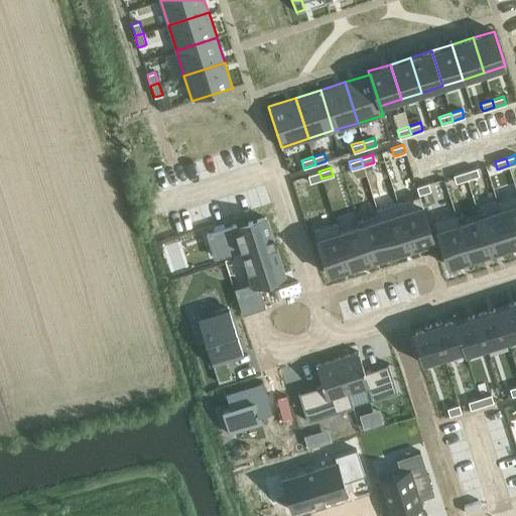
[(476,167),(465,171),(467,178),(479,175),(476,167)]
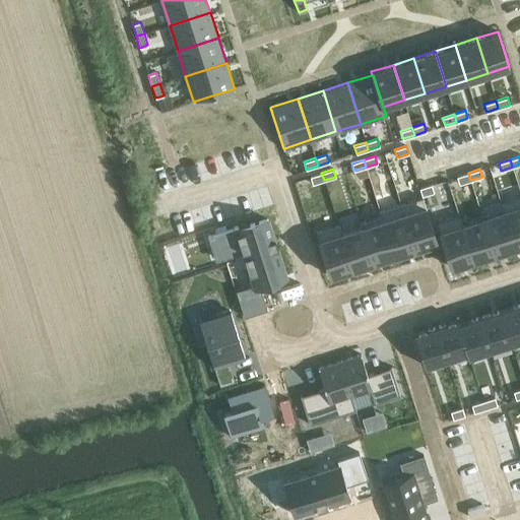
[(321,173),(310,176),(312,184),(324,180),(321,173)]
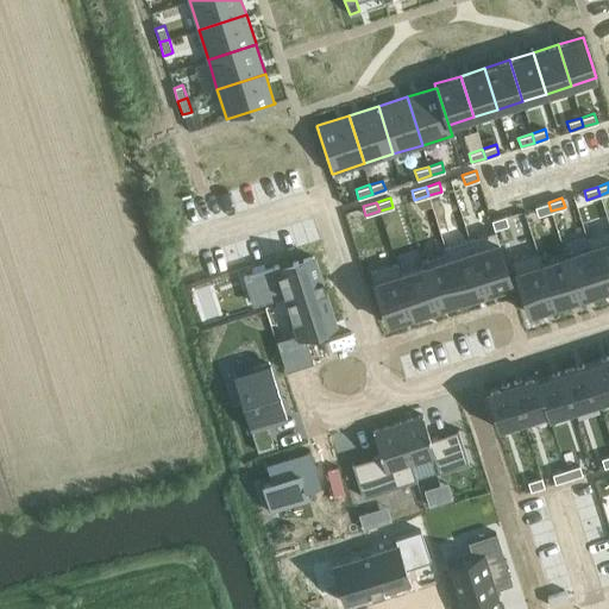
[(548,202),(534,206),(538,215),(551,211),(548,202)]
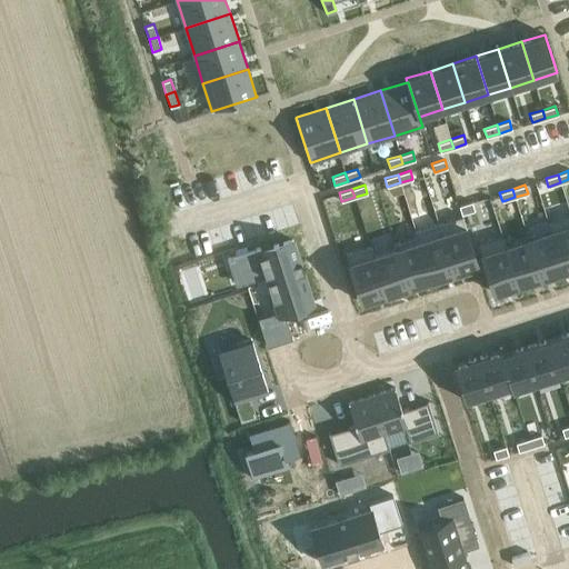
[(465,203),(459,206),(461,215),(475,210),(471,201),(465,203)]
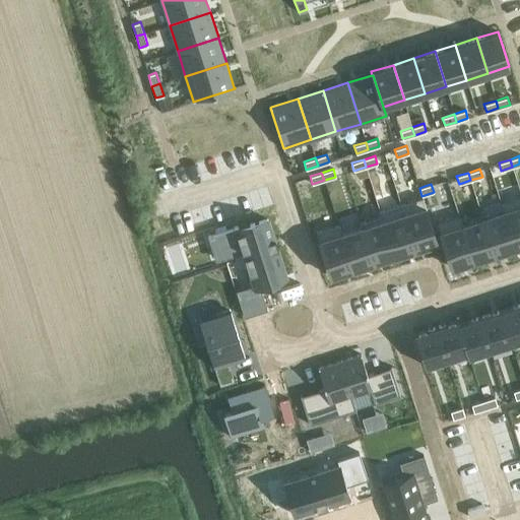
[(519,195),(500,202),(503,211),(504,211),(515,247),(519,245),(519,195)]
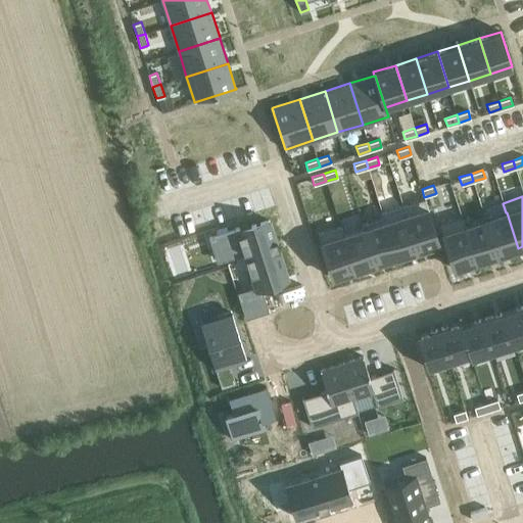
[(425,198),(402,205),(417,250),(439,243),(425,198)]
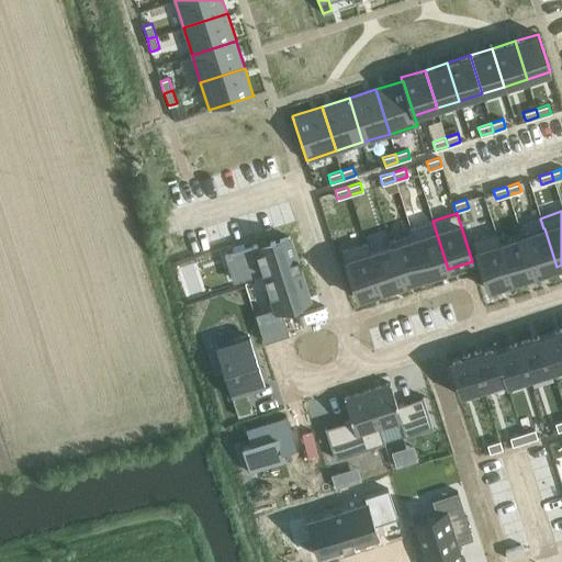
[(433,221),(409,228),(411,233),(412,233),(426,277),(448,269),(433,221)]
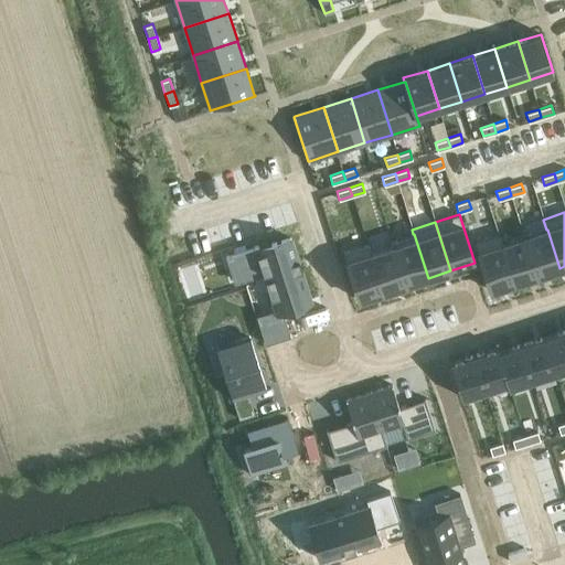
[(546,230),(524,236),(536,276),(560,268),(547,230),(546,230)]
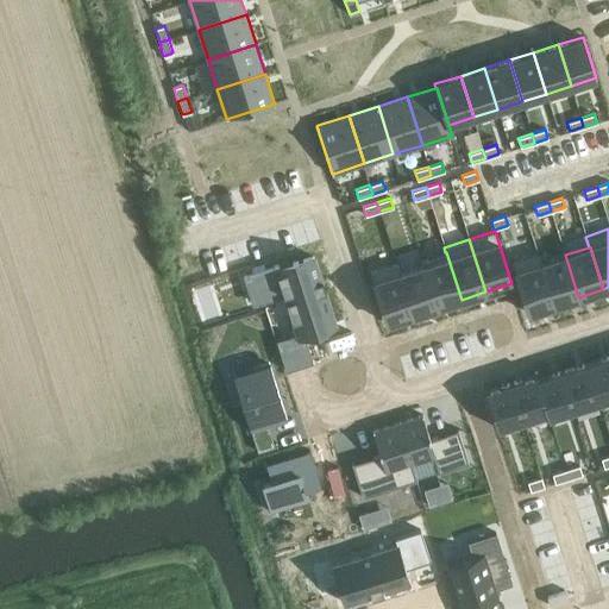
[(311,252),(239,275),(249,305),(282,294),(295,333),(333,321),(311,252)]
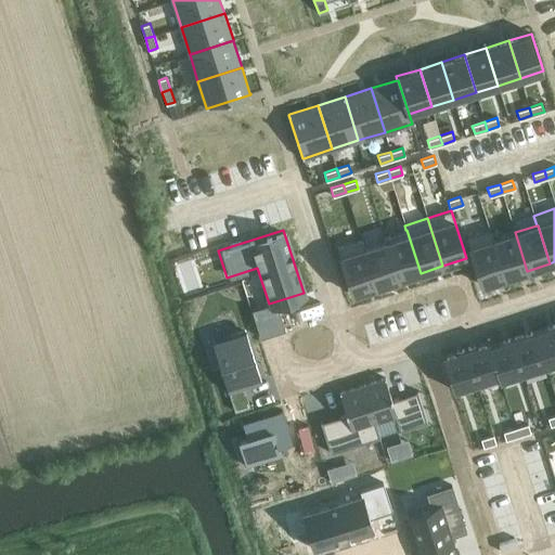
[(405,230),(384,237),(385,242),(386,242),(398,280),(421,273),(407,230),(405,230)]
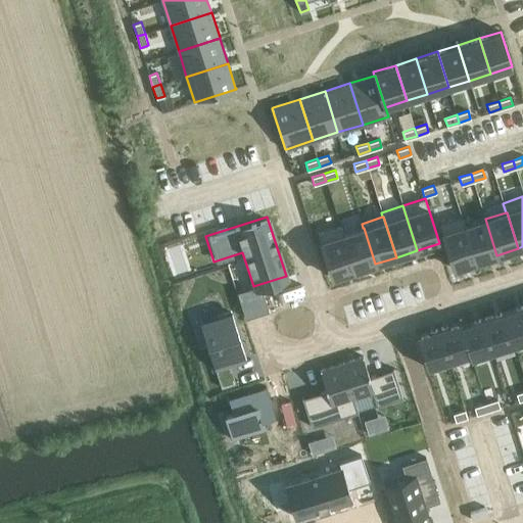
[(462,217),(439,224),(454,269),(476,262),(465,226),(462,217)]
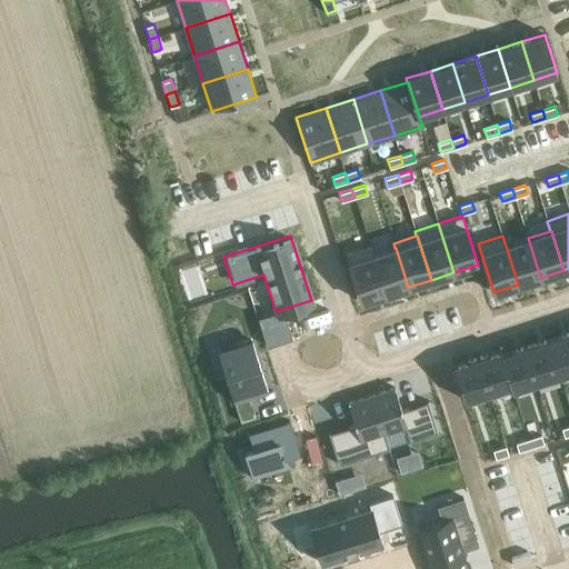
[(506,246),(518,285),(540,278),(528,238),(506,246)]
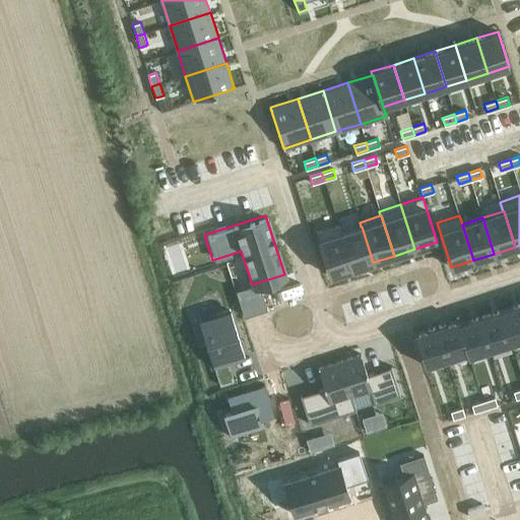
[(338,223),(316,231),(330,276),(352,269),(341,233),(338,223)]
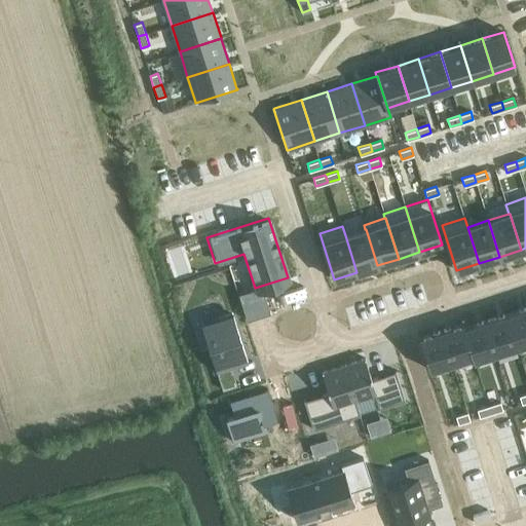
[(345,235),(357,272),(377,265),(366,229),(365,229),(345,235)]
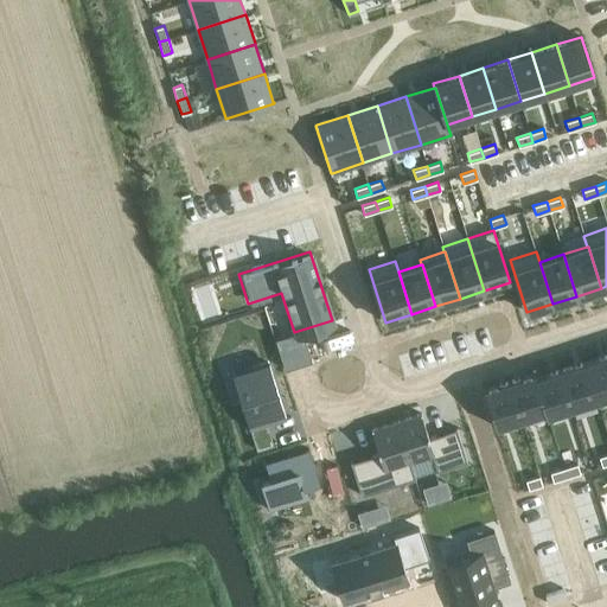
[(213,276),(186,285),(200,326),(227,318),(213,276)]
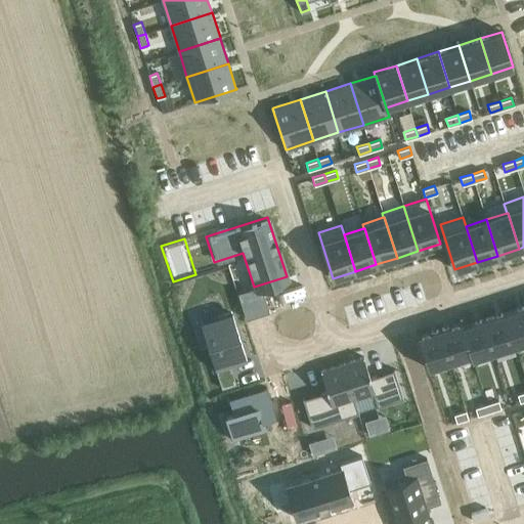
[(260,288),(237,295),(246,319),(267,312),(260,288)]
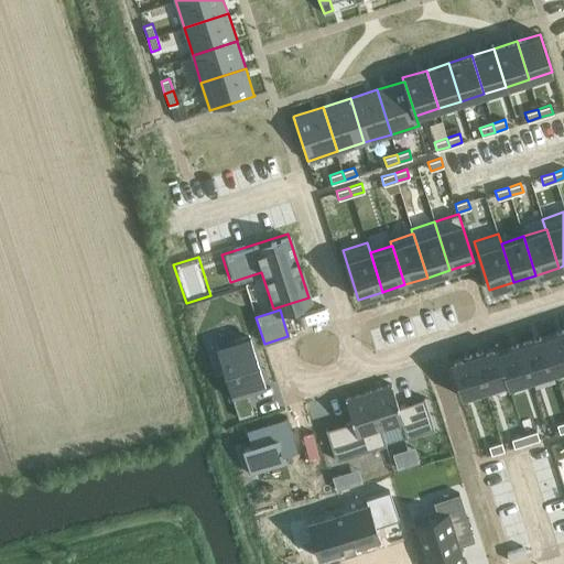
[(563,328),(543,336),(555,371),(563,368),(563,328)]
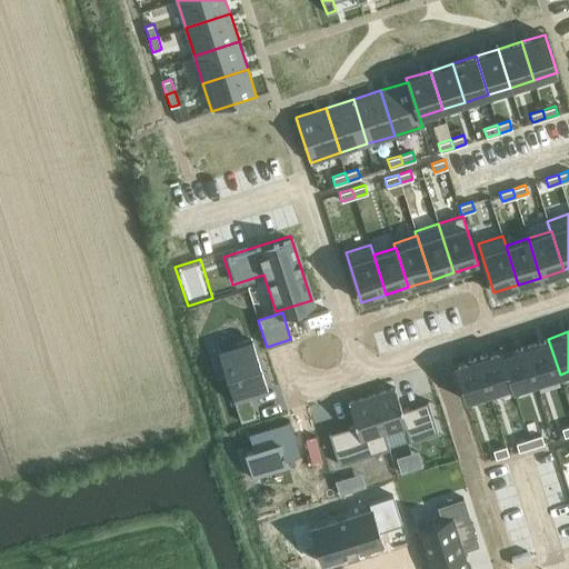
[(252,339),(219,349),(241,422),(258,417),(251,396),(269,390),(252,339)]
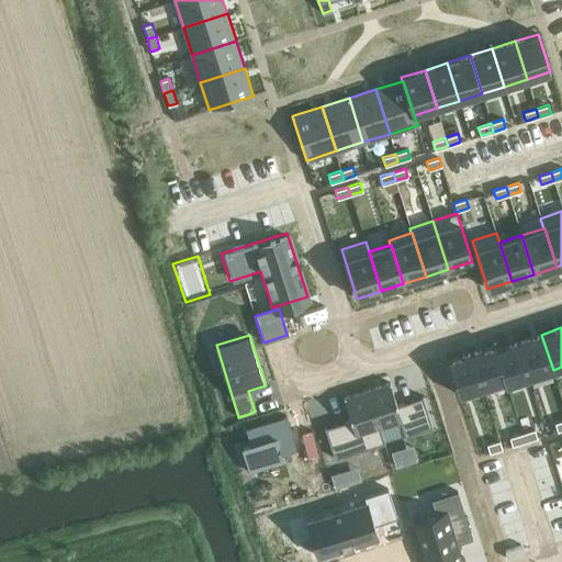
[(541,335),(519,341),(530,378),(553,370),(541,335)]
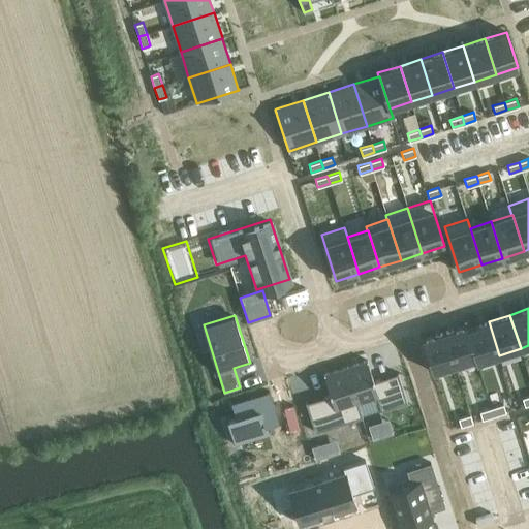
[(489,321),(467,329),(476,358),(475,359),(476,363),(499,355),(489,321)]
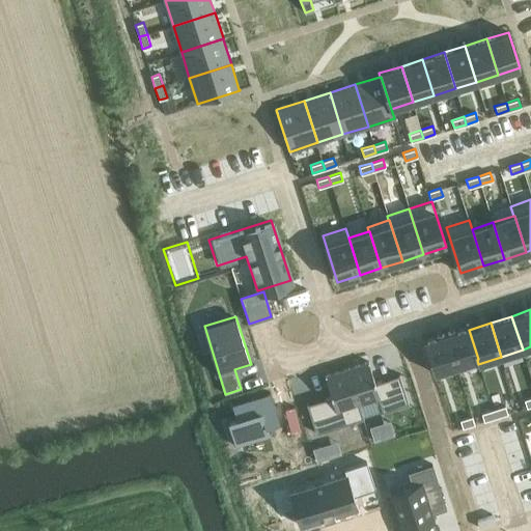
[(468,326),(446,333),(456,366),(477,360),(478,359),(469,330),(468,326)]
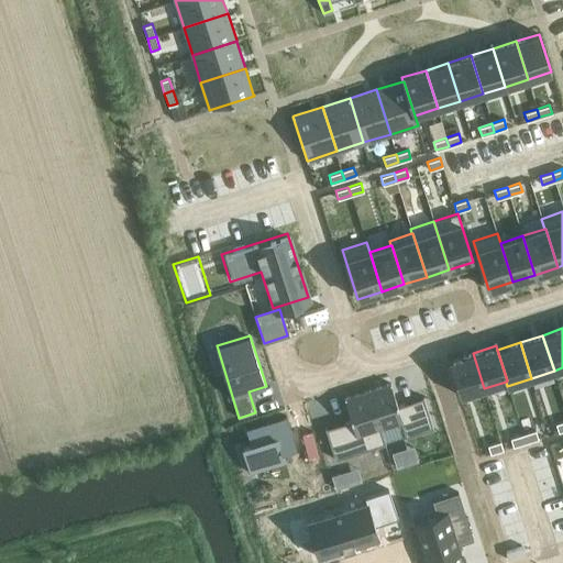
[(473,353),(449,361),(460,396),(484,388),(473,353)]
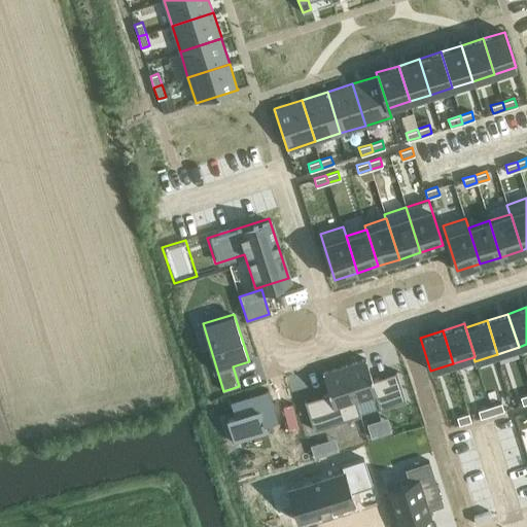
[(365,358),(344,365),(355,400),(356,400),(372,395),(375,394),(380,409),(406,400),(396,371),(372,379),(365,358)]
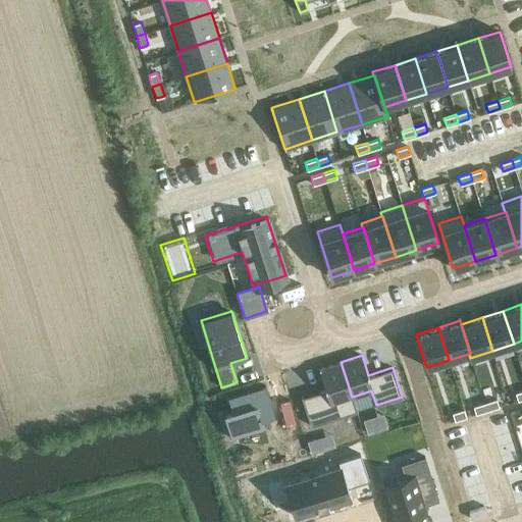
[(325,388),(302,397),(311,426),(356,411),(352,397),(341,362),(319,369),(325,388)]
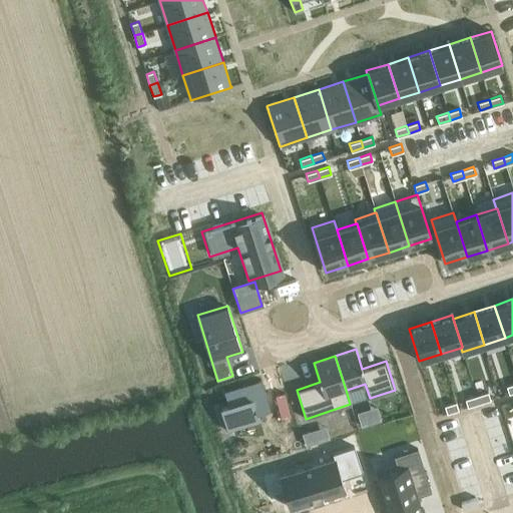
[(260,380),(224,391),(229,405),(220,408),(228,431),(261,420),(257,410),(269,407),(260,380)]
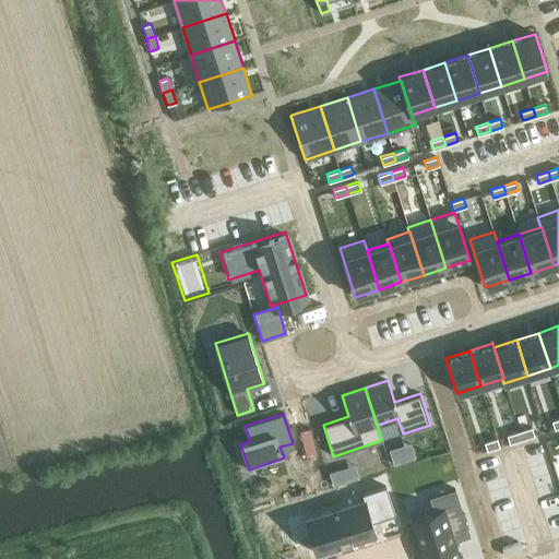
[(532,427),(520,431),(522,439),(534,436),(532,427)]
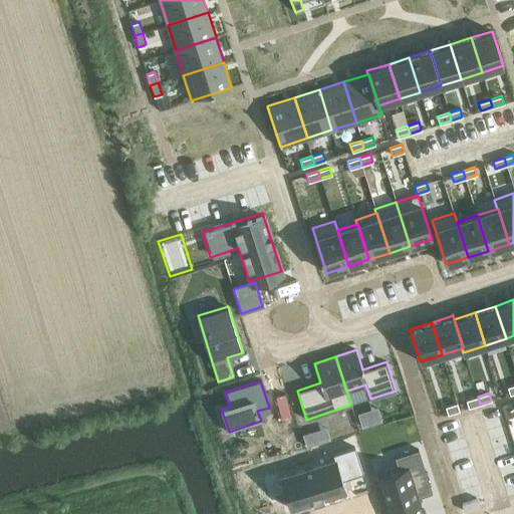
[(478,397),(466,400),(469,408),(480,404),(478,397)]
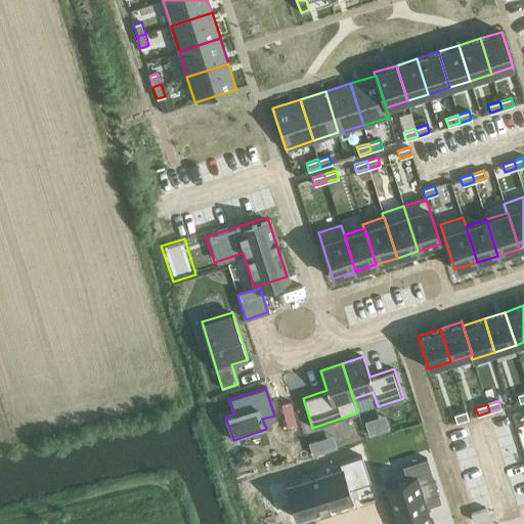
[(466,410),(454,415),(456,422),(468,419),(466,410)]
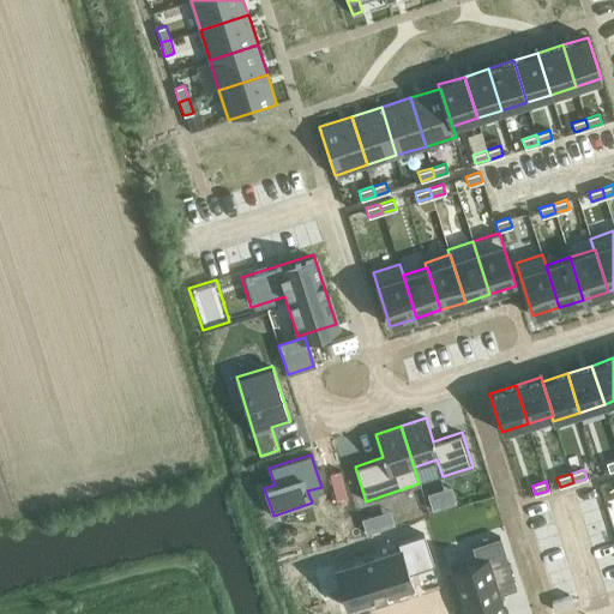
[(441,507),(437,492),(428,494),(433,510),(441,507)]
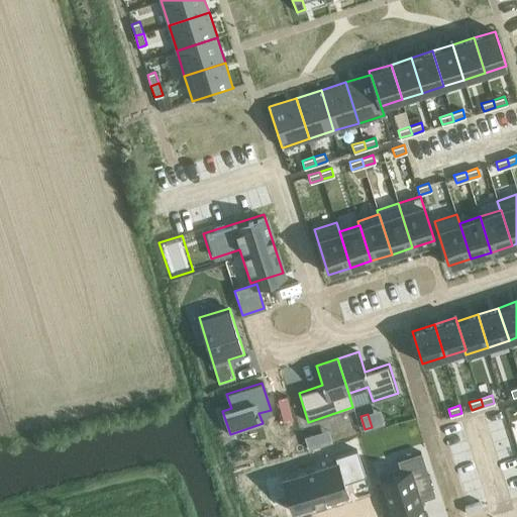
[(298,427),(263,439),(270,462),(305,450),(298,427)]
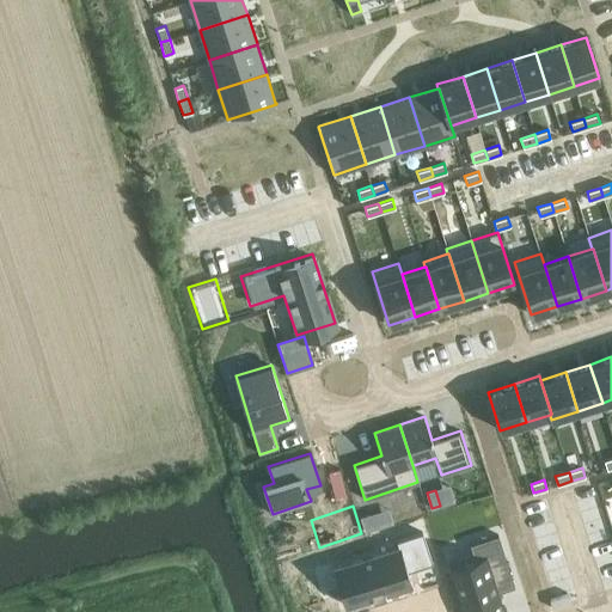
[(369,515),(361,518),(365,532),(374,528),(369,515)]
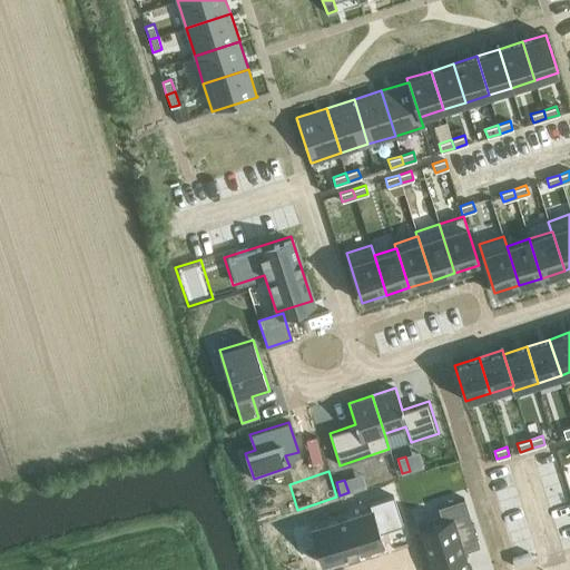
[(371,509),(311,529),(322,563),(384,543),(380,531),(402,524),(393,495),(369,503),(371,509)]
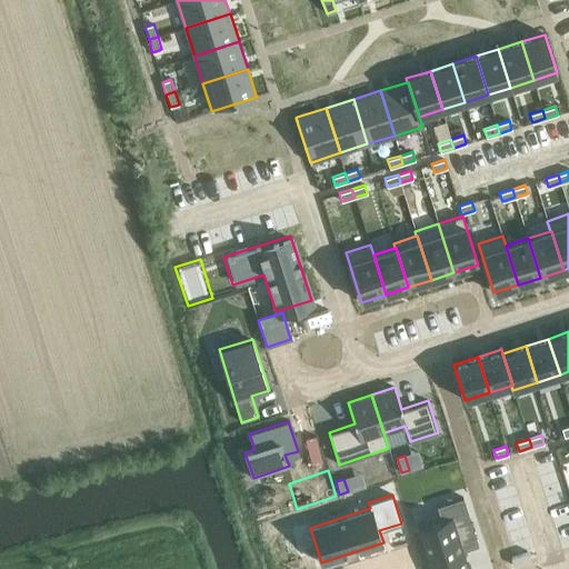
[(441,520),(419,527),(432,568),(470,568),(465,548),(467,547),(466,542),(476,540),(462,498),(438,506),(441,520)]
